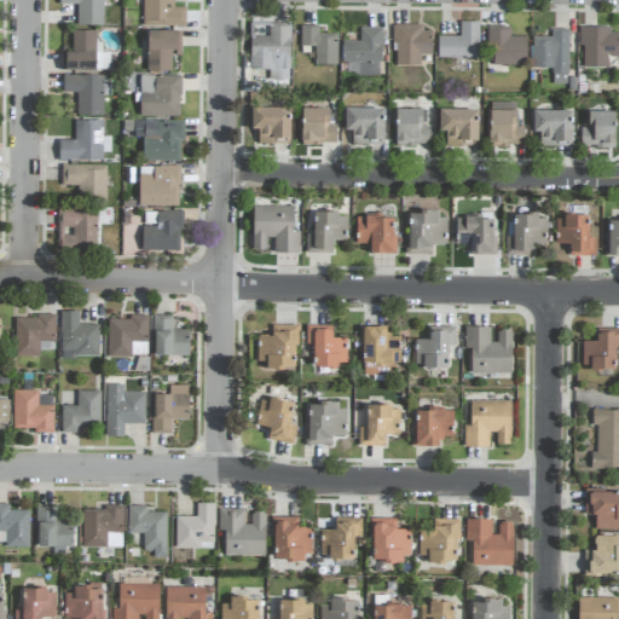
[(103,27),(103,0),(58,0),(58,4),(77,4),(76,25),(103,27)]
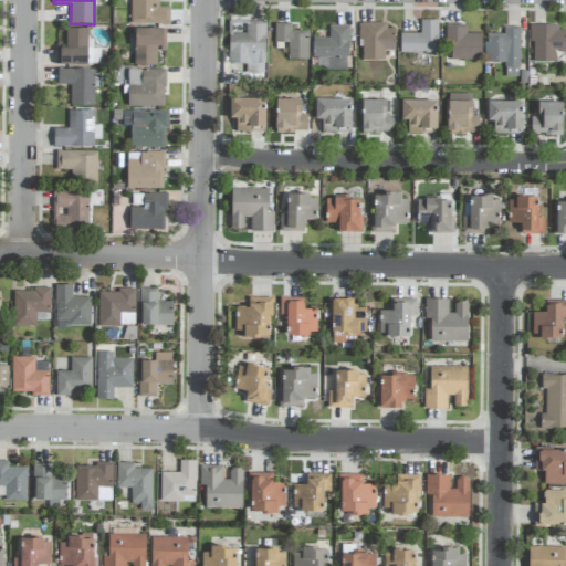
[(169,24),(169,7),(158,7),(157,0),(129,0),(130,23),(169,24)]
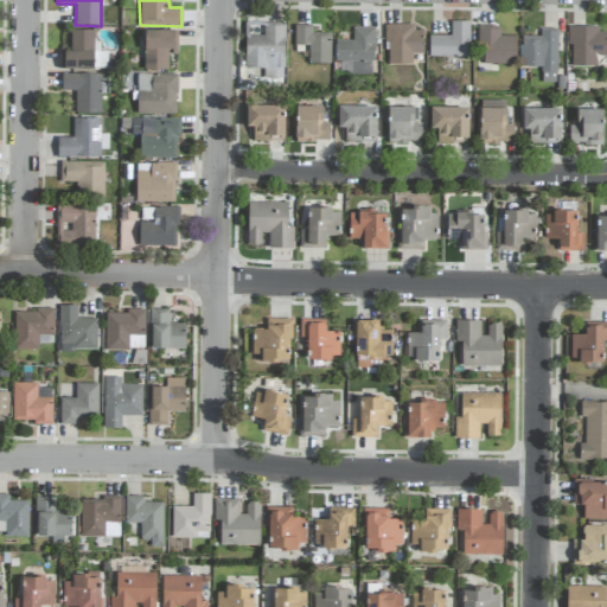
[(468,21),(451,21),(451,36),(429,36),(428,57),(468,57),(468,21)]
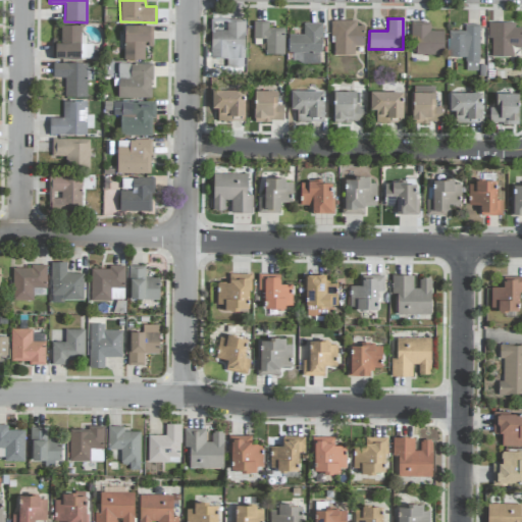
[(211,58),(229,58),(229,66),(244,66),(244,19),(210,19),(211,58)]
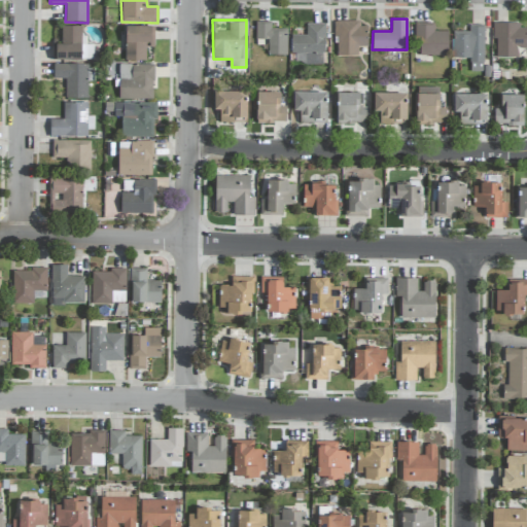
[(367,27),(359,26),(359,22),(337,21),(336,56),(358,57),(358,46),(367,46),(367,27)]
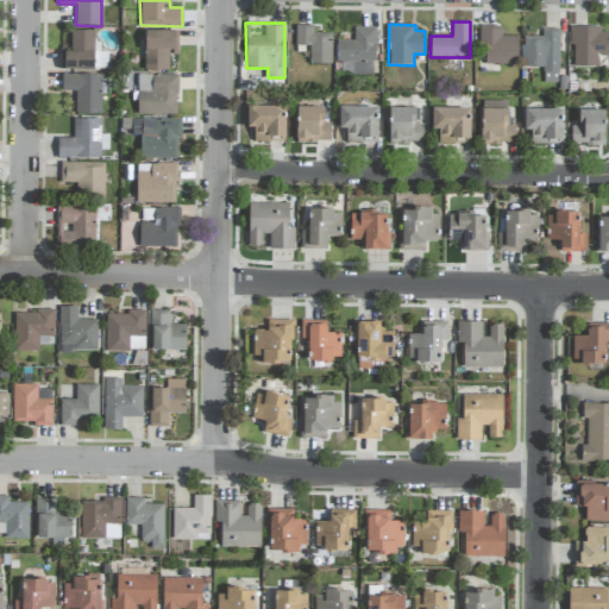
[(332,64),(332,33),(313,32),(313,25),(296,25),(295,45),(311,45),(311,63),(332,64)]
